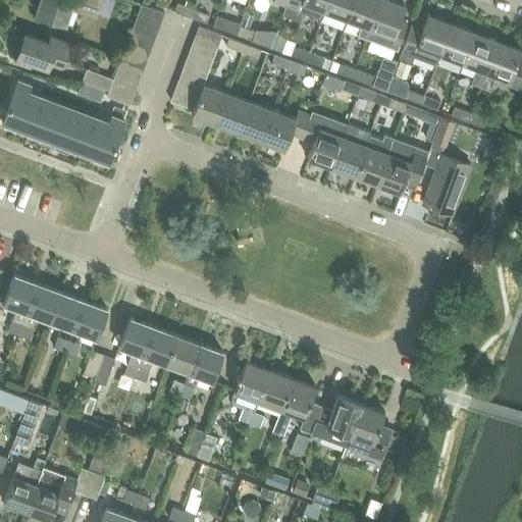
[(40,0),(36,13),(64,23),(69,7),(96,16),(97,13),(109,17),(114,0),(40,0)]
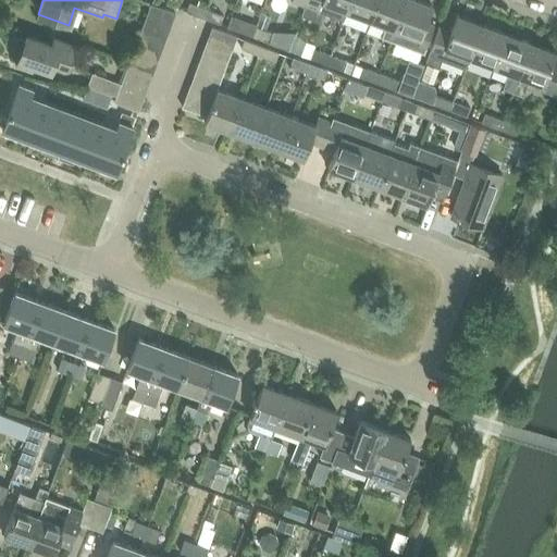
[(346,11),(349,0),(307,0),(306,5),(304,11),(316,16),(318,11),(343,20),(346,11)]
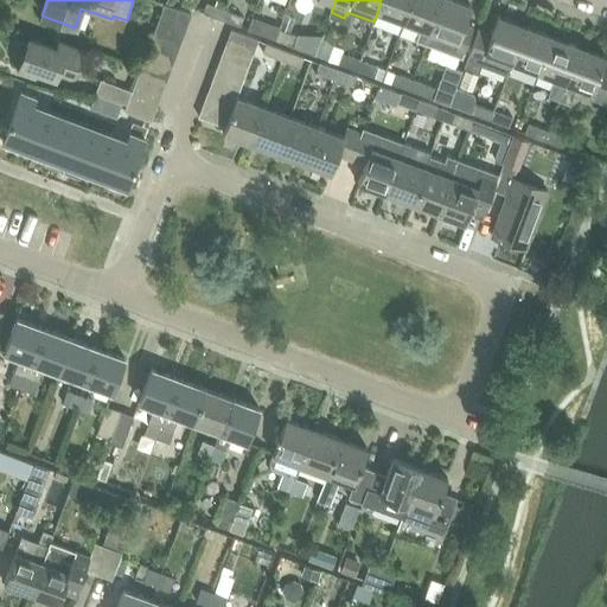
[(403,21),(411,0),(381,0),(377,12),(403,21)]
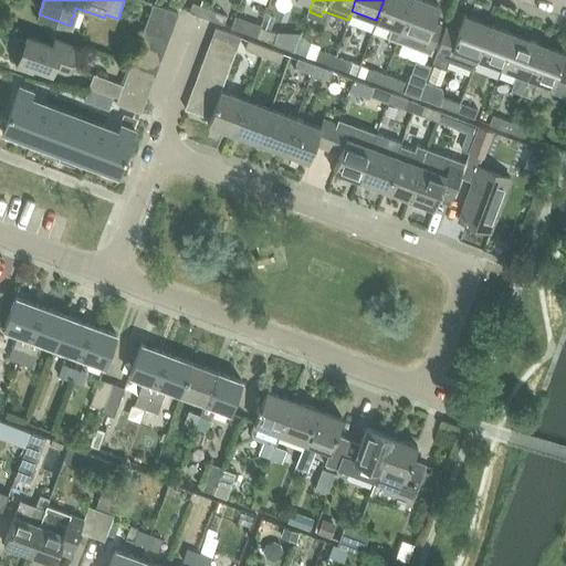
[(397,41),(411,0),(384,0),(376,20),(391,25),(387,38),(397,41)]
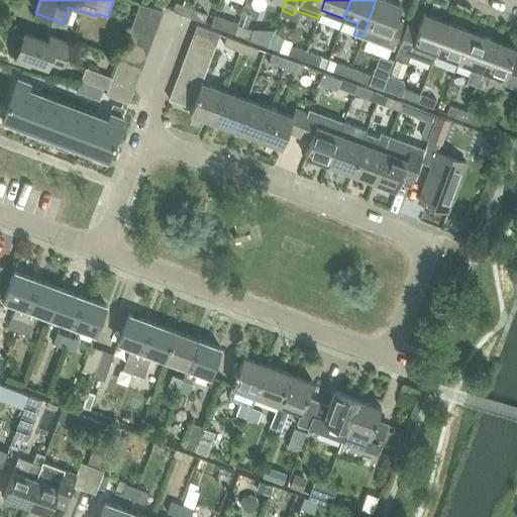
[(386,0),(376,0),(363,37),(393,48),(402,23),(395,21),(401,5),(386,0)]
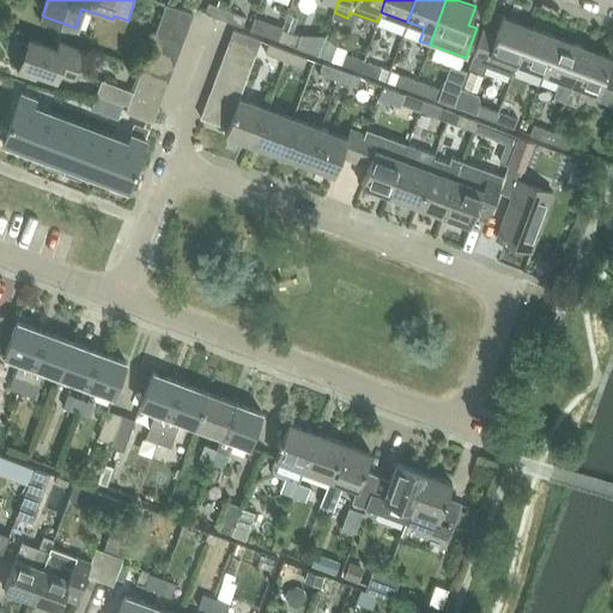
[(223,19),(226,10),(208,2),(205,13),(223,19)]
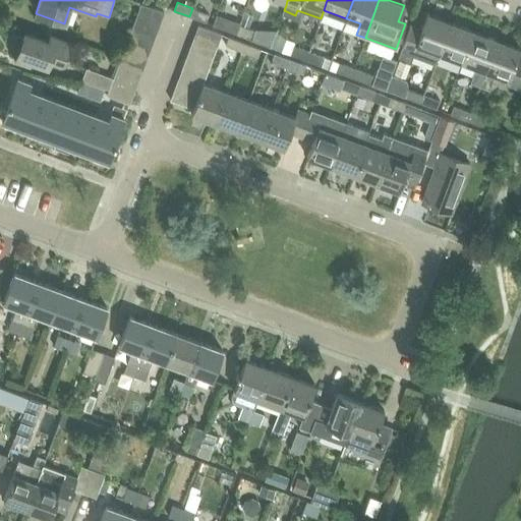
[(136,15),(160,24),(164,13),(146,6),(140,4),(136,15)]
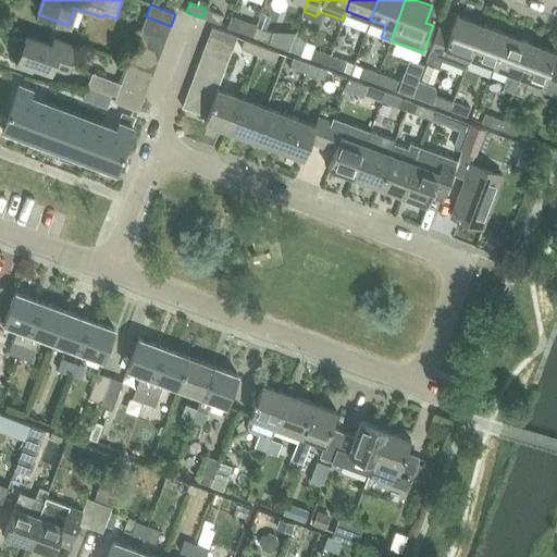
[(206,9),(202,17),(220,25),(223,15),(206,9)]
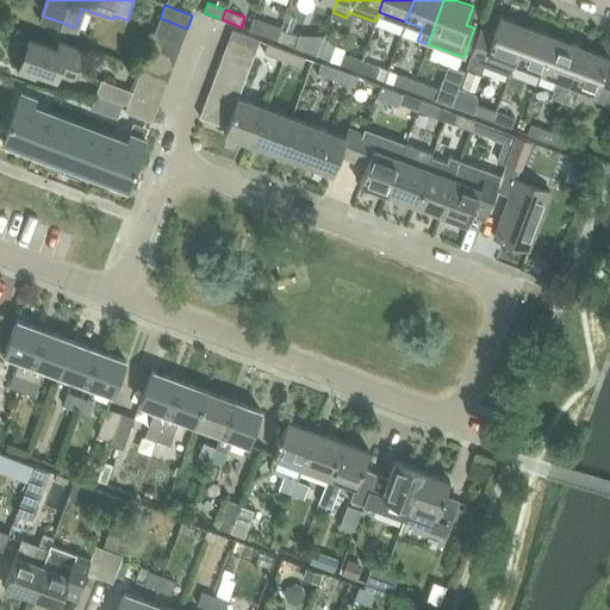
[(514,63),(528,26),(500,17),(493,35),(480,30),(466,67),(479,72),(481,67),(509,76),(514,63)]
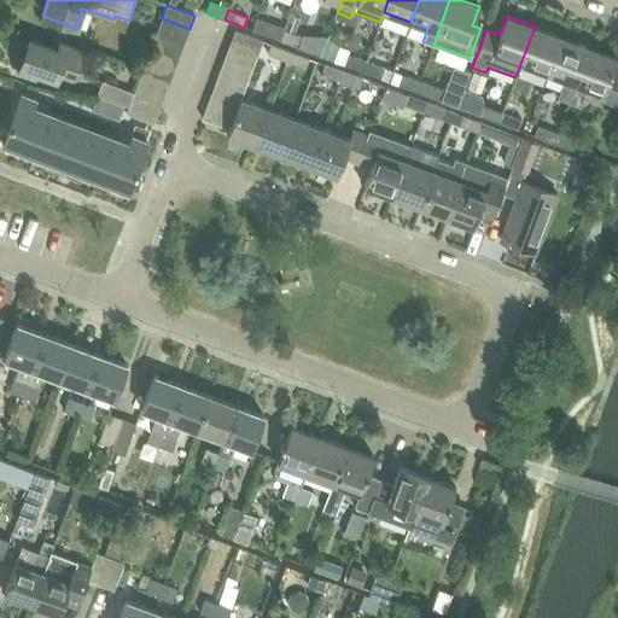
[(185,42),(190,29),(162,18),(157,31),(185,42)]
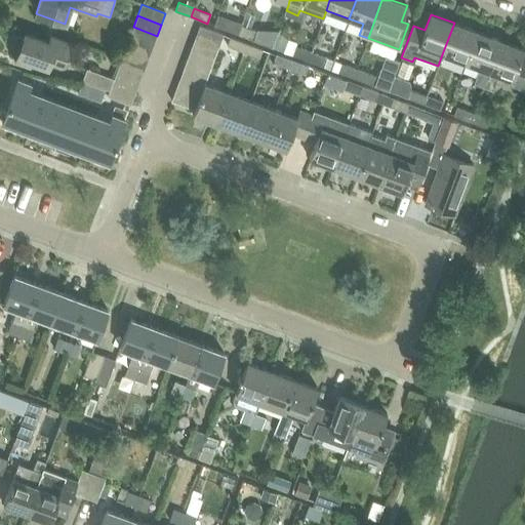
[(237,34),(240,26),(225,19),(220,29),(237,34)]
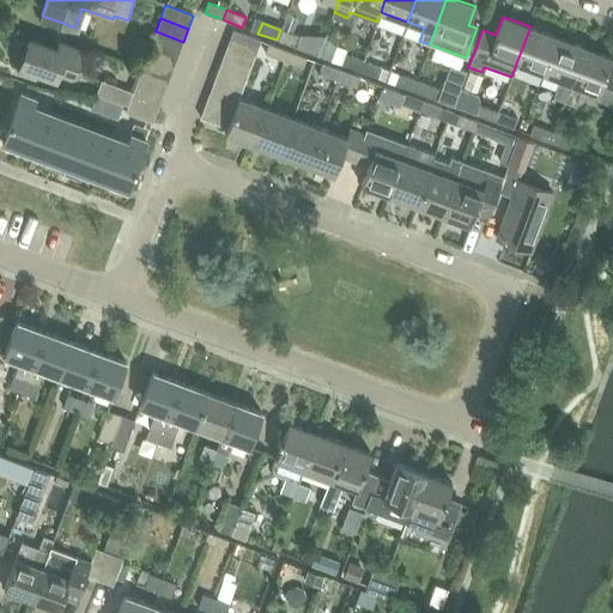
[(544,73),(557,37),(530,26),(516,64),(544,73)]
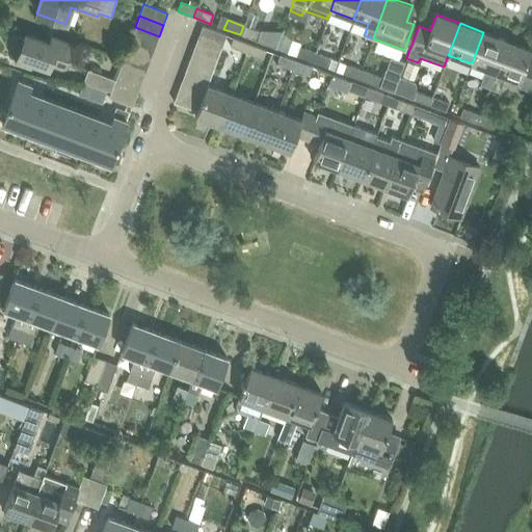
[(197,37),(221,47),(227,34),(202,25),(197,37)]
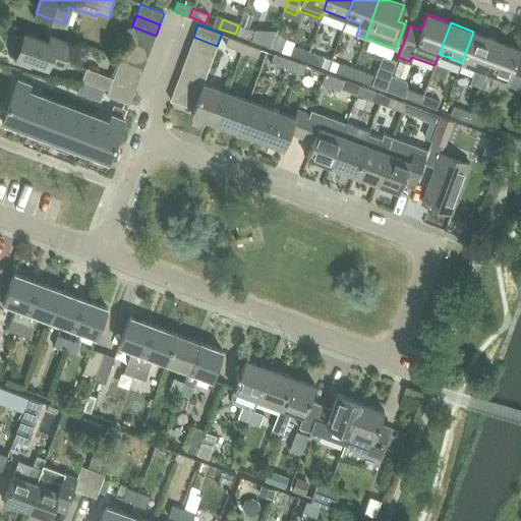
[(238,25),(235,34),(255,42),(258,33),(238,25)]
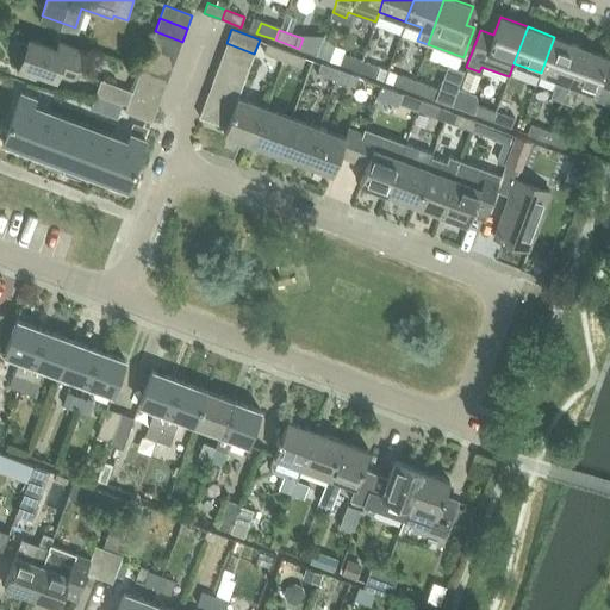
[(176,55),(182,42),(155,31),(150,45),(176,55)]
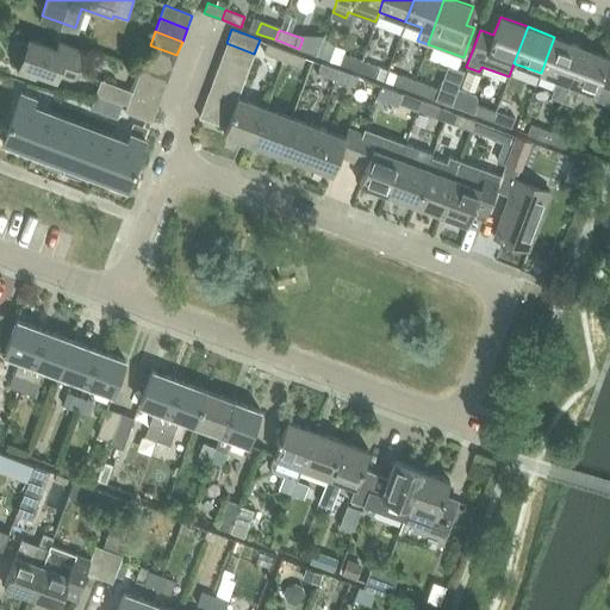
[(567,83),(582,47),(554,37),(541,73),(558,79),(551,98),(561,100),(567,83)]
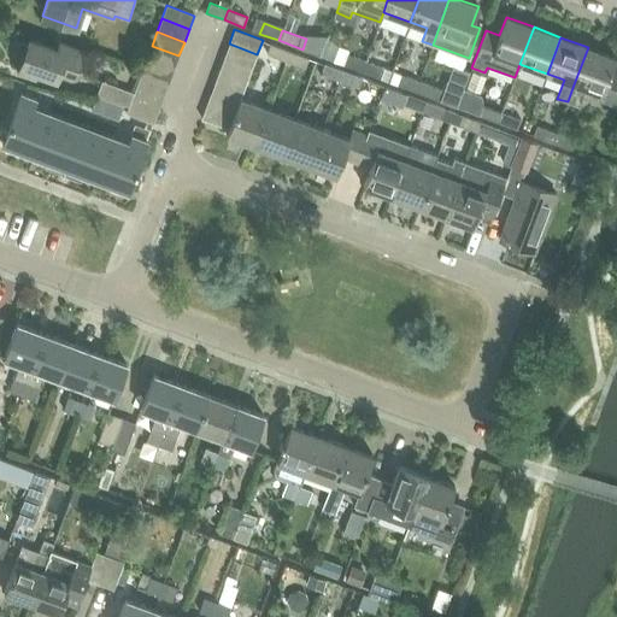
[(56,48),(29,40),(27,45),(23,43),(19,45),(16,57),(17,60),(22,62),(18,70),(35,76),(36,72),(57,80),(63,63),(76,68),(82,50),(58,41),(56,48)]
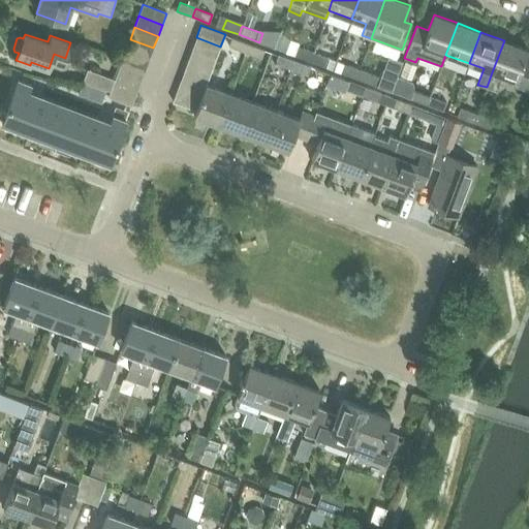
[(216,58),(220,47),(196,37),(192,49),(216,58)]
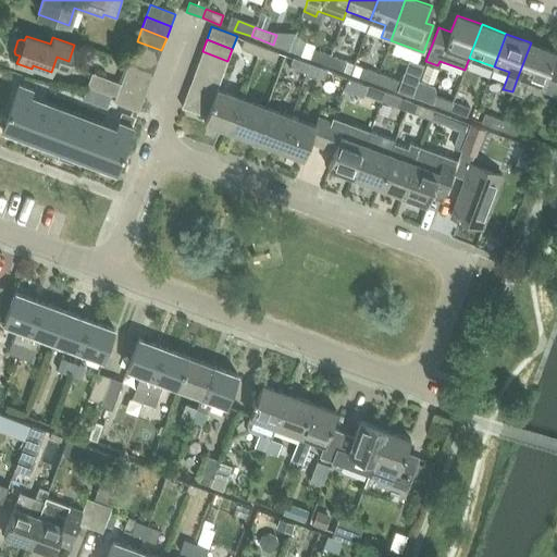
[(257,54),(261,46),(244,39),(240,49),(257,54)]
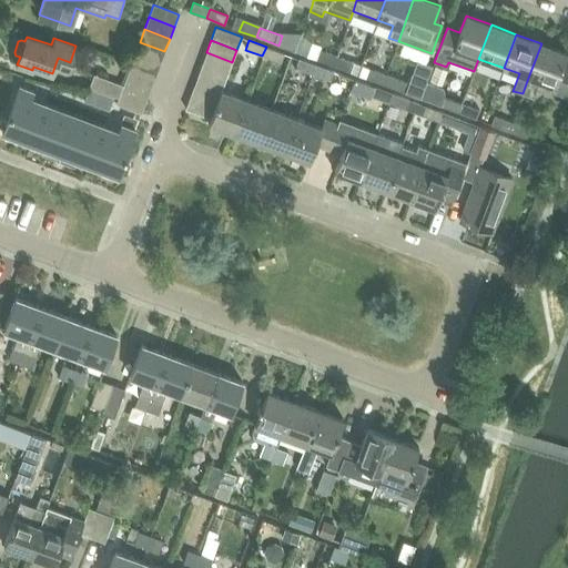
[(160,64),(164,51),(140,42),(134,54),(160,64)]
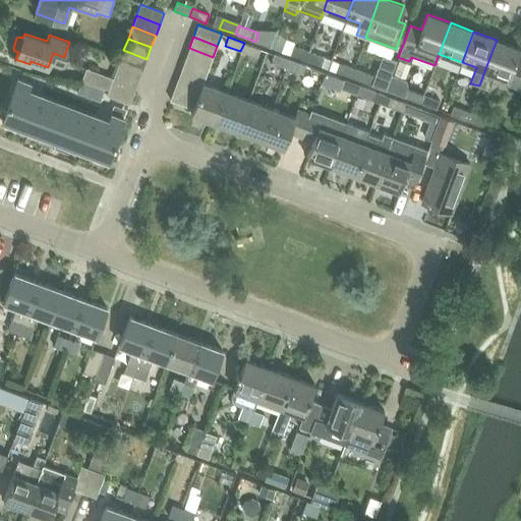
[(520,90),(520,55),(518,54),(520,49),(497,40),(484,71),(479,85),(488,90),(495,76),(495,74),(508,79),(506,84),(520,90)]
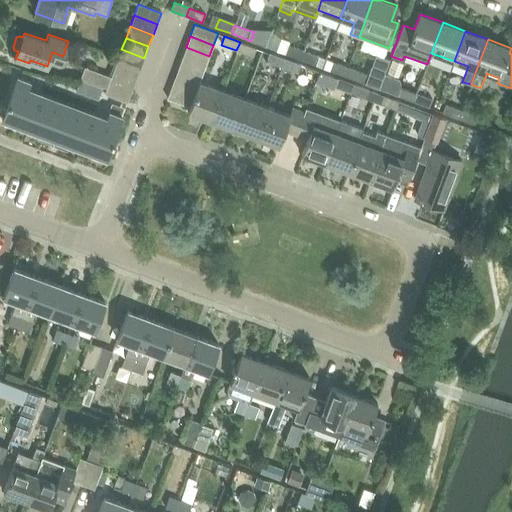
[(240,42),(236,50),(252,56),(256,48),(240,42)]
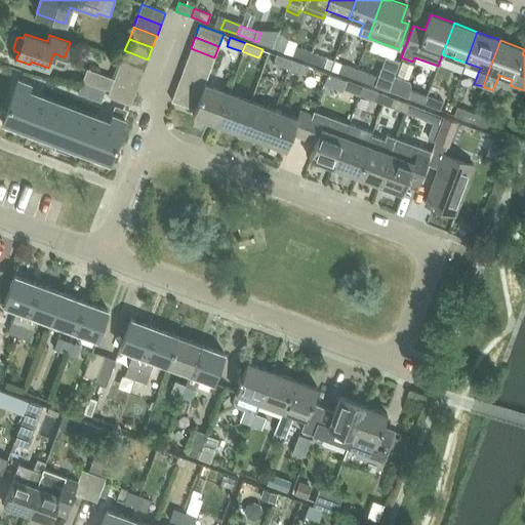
[(289,44),(285,52),(308,61),(311,51),(289,44)]
